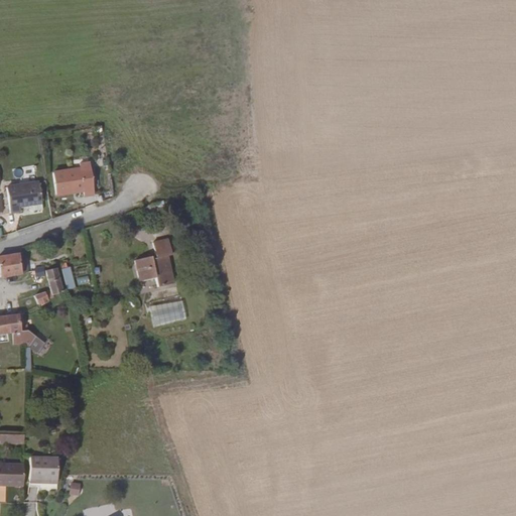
[(84,196),(94,195),(89,163),(79,164),(80,168),(52,173),(55,195),(83,190),(84,196)]
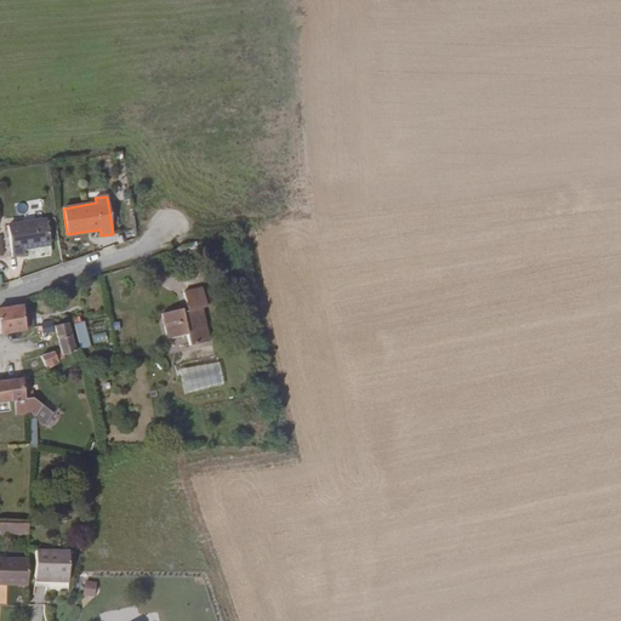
[(24,248),(35,246),(51,244),(47,220),(9,226),(13,256),(26,255),(24,248)]
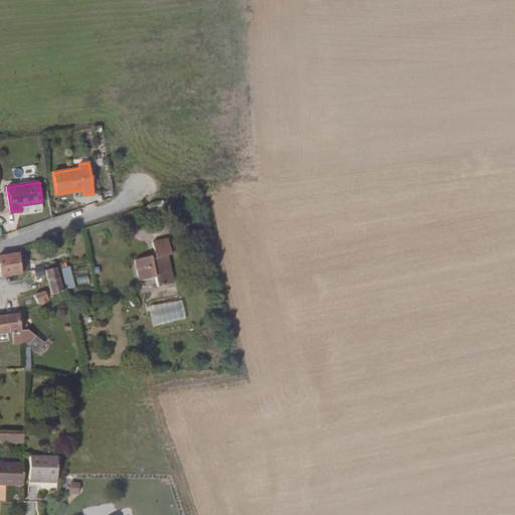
[(172,203),(170,197),(150,204),(153,212),(167,208),(166,205),(172,203)]
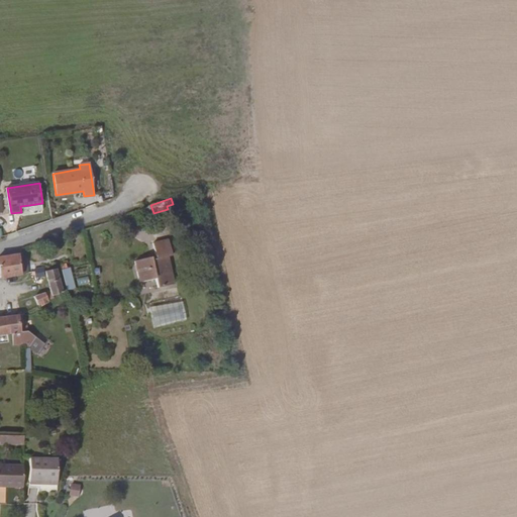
[(42,203),(29,205),(29,210),(33,212),(43,210),(42,203)]
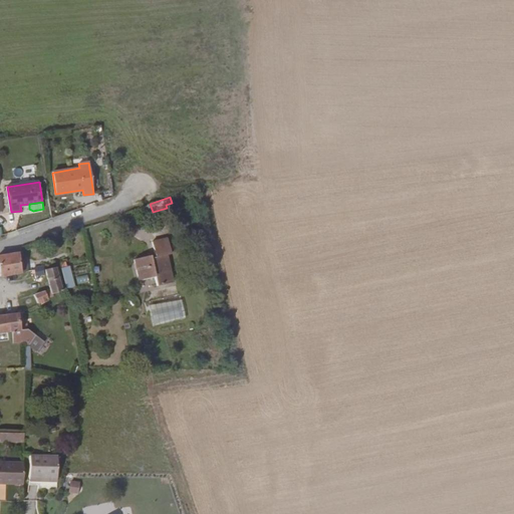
[(152,240),(154,253),(155,255),(149,256),(149,253),(133,257),(137,278),(153,275),(155,283),(171,280),(166,253),(169,252),(166,237),(152,240)]
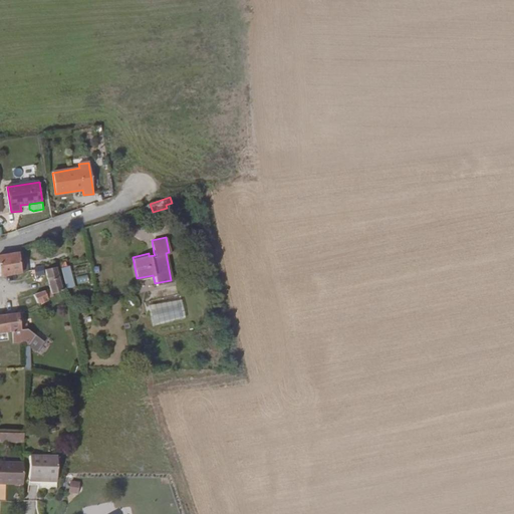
[(19,254),(0,257),(0,274),(1,277),(22,273),(20,261),(19,254)]
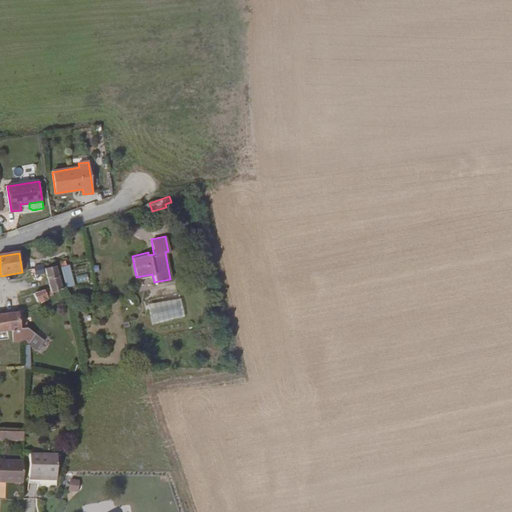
[(70,265),(62,267),(65,282),(73,279),(70,265)]
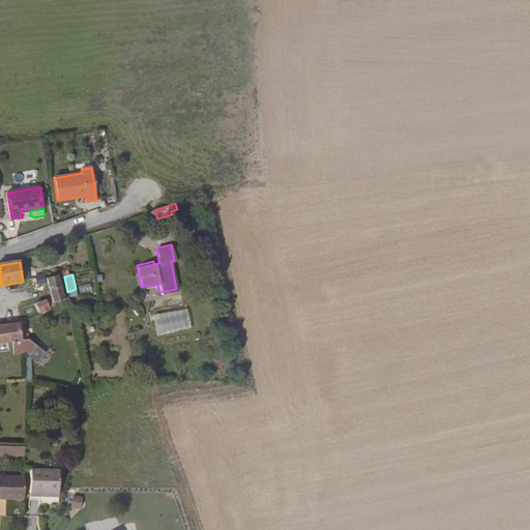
[(36,276),(36,278),(37,285),(46,283),(43,275),(36,276)]
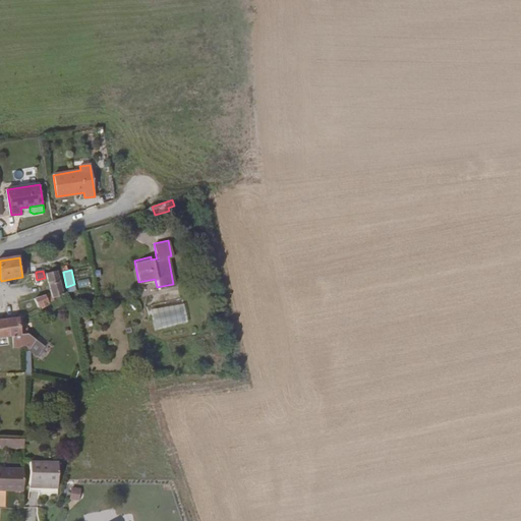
[(46,274),(51,291),(53,296),(63,294),(56,272),(46,274)]
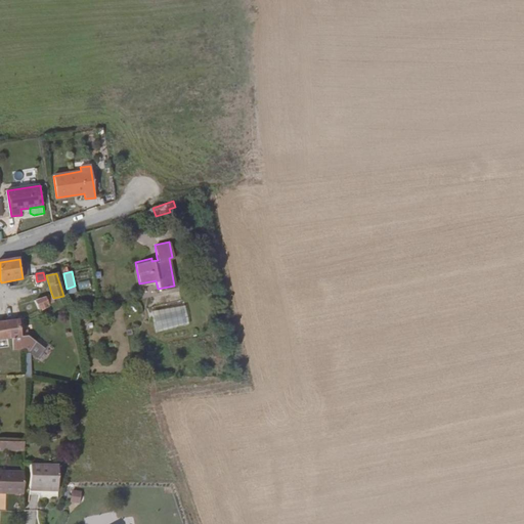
[(77,281),(78,289),(89,288),(88,279),(77,281)]
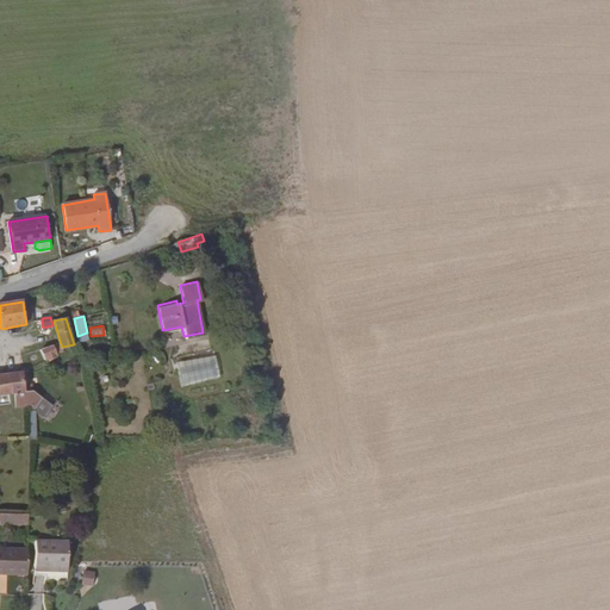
[(62,347),(60,341),(41,352),(45,361),(64,352),(62,347)]
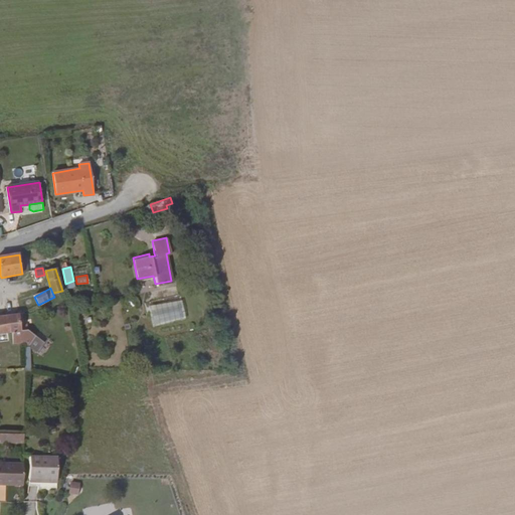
[(38,305),(34,297),(20,303),(23,312),(38,305)]
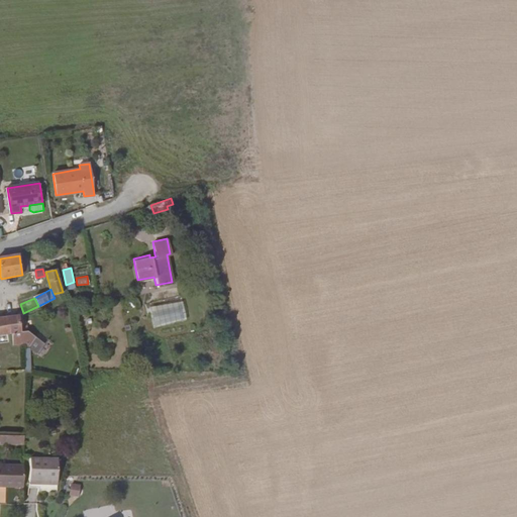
[(148,307),(153,327),(186,320),(182,300),(148,307)]
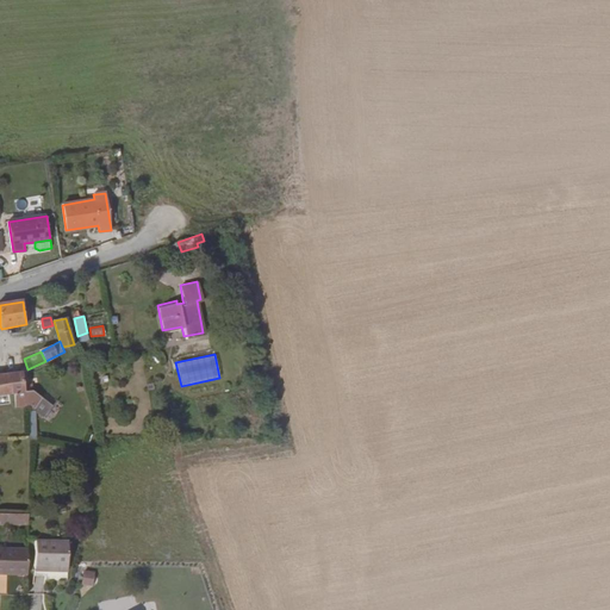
[(7,393),(7,396),(14,394),(16,404),(31,404),(31,408),(36,408),(43,398),(32,391),(26,392),(26,388),(23,388),(20,373),(5,375),(7,393)]
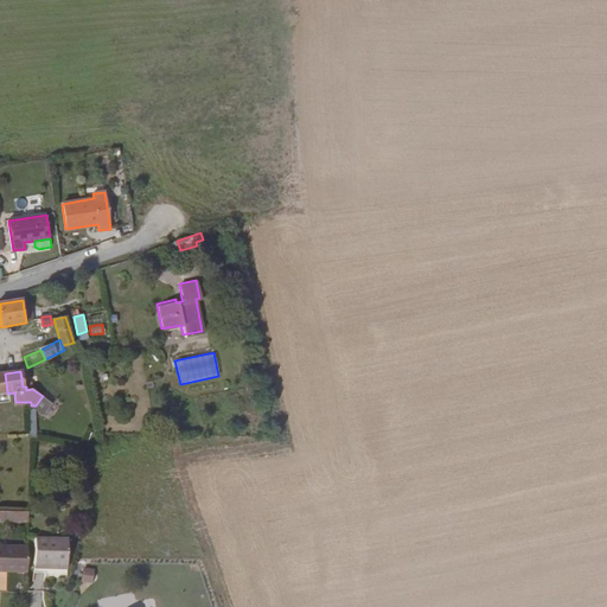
[(29,512),(0,511),(0,521),(29,522),(29,512)]
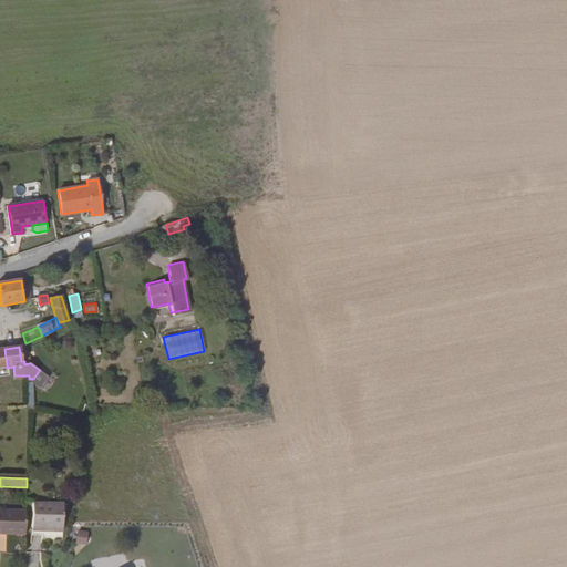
[(63,527),(63,504),(33,504),(32,527),(63,527)]
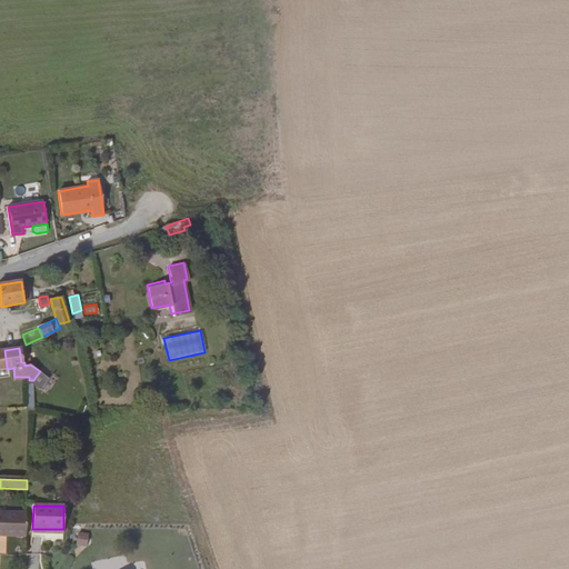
[(0,512),(0,553),(3,555),(3,535),(26,536),(27,513),(0,512)]
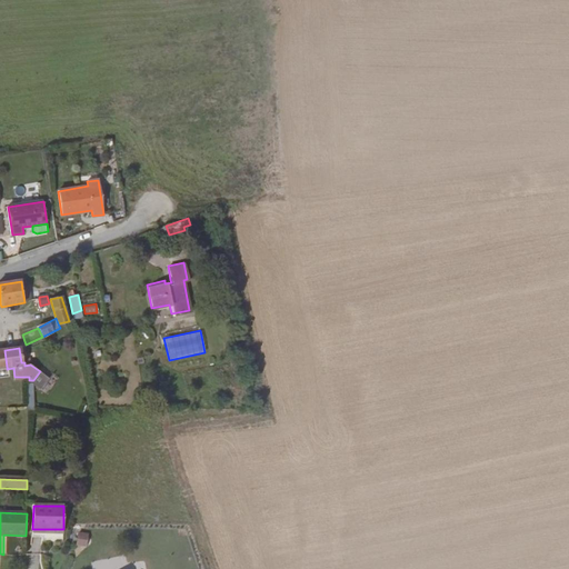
[(75,531),(73,546),(86,547),(87,532),(75,531)]
